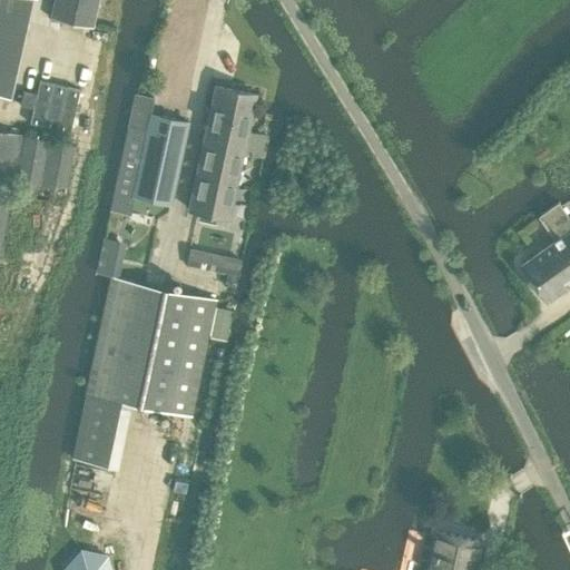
[(0,0),(0,95),(10,97),(31,0),(0,0)]
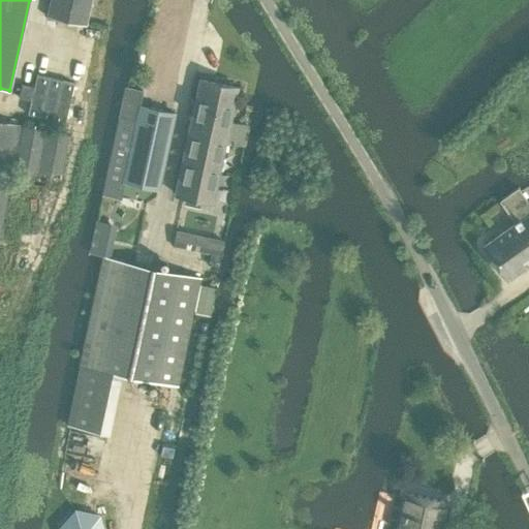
[(85,25),(90,0),(49,0),(45,17),(85,25)]
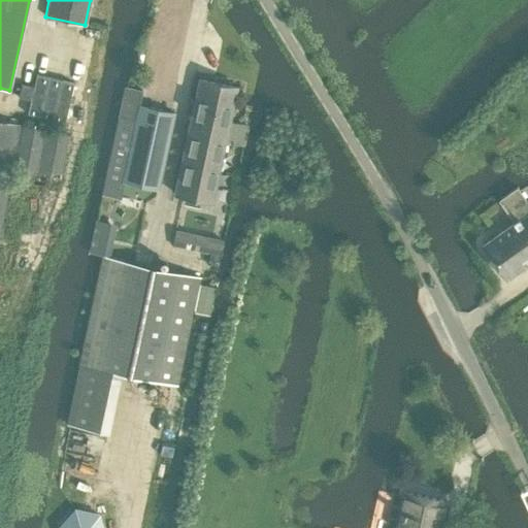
[(244,146),(249,125),(230,121),(237,87),(198,78),(173,192),(212,201),(226,138),(233,139),(232,143),(244,146)]
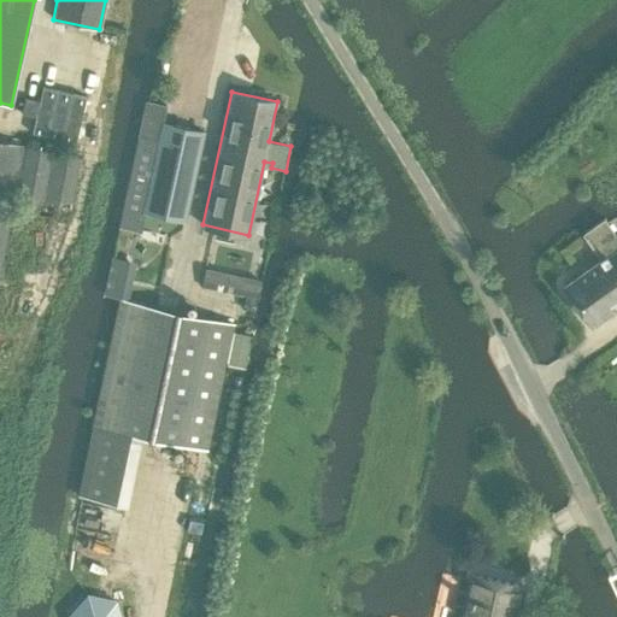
[(162,123),(146,199),(187,209),(203,131),(162,123)]
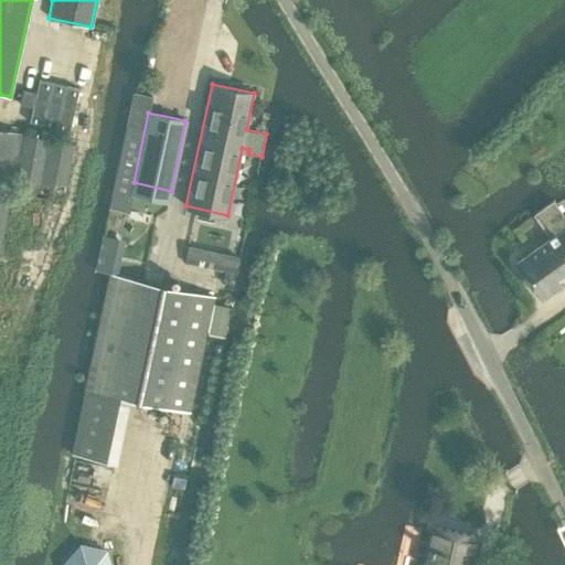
[(64,190),(73,144),(0,129),(0,240),(12,179),(64,190)]
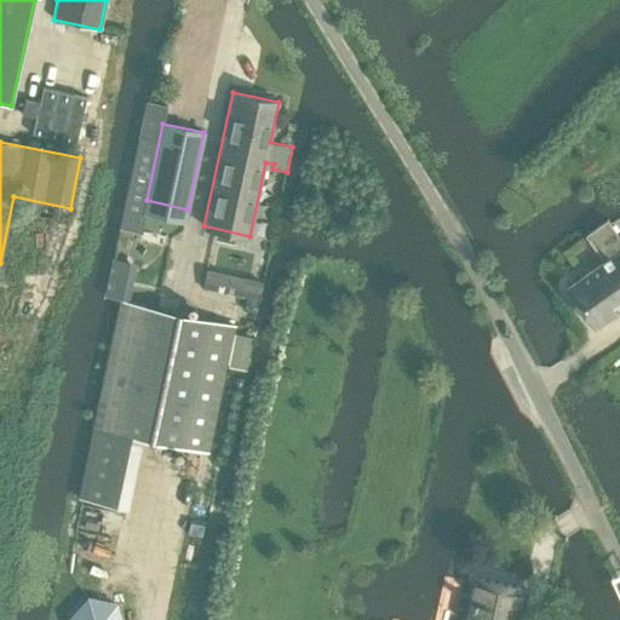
[(619,237),(608,220),(587,235),(606,259),(568,286),(596,326),(619,308),(619,237)]
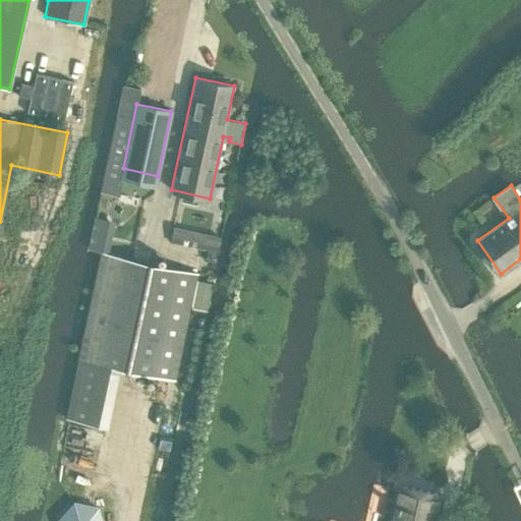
[(208,238),(203,261),(215,263),(220,240),(208,238)]
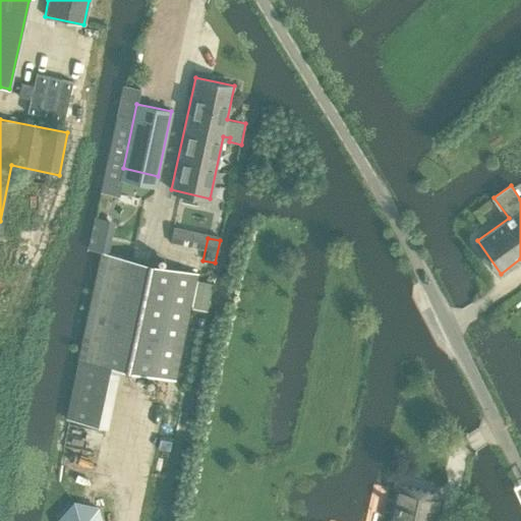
[(173,380),(197,273),(101,251),(77,358),(78,358),(65,417),(96,424),(109,365),(173,380)]
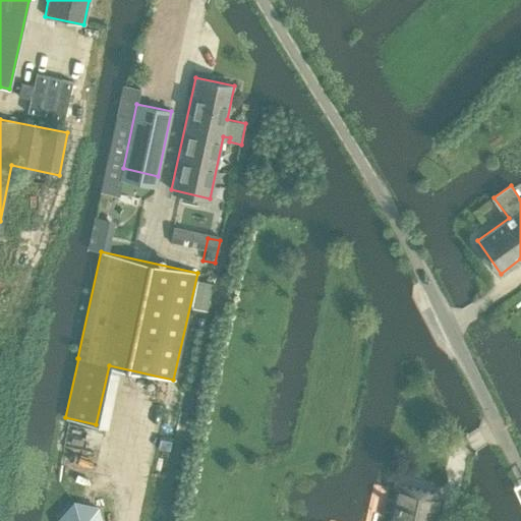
[(399,484),(390,520),(435,520),(441,494),(399,484)]
